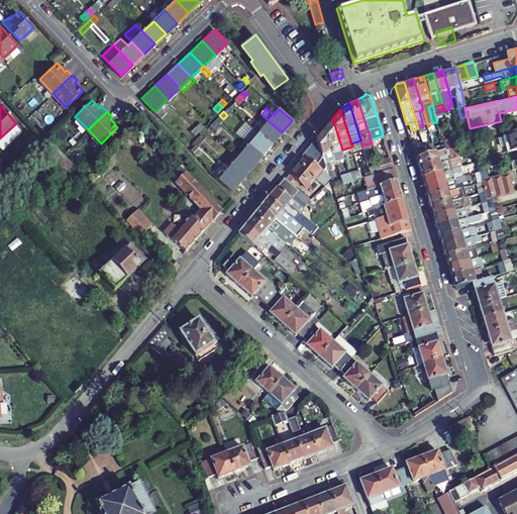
[(282,132),(269,121),(262,114),(251,125),(252,126),(259,132),(272,143),(282,132)]
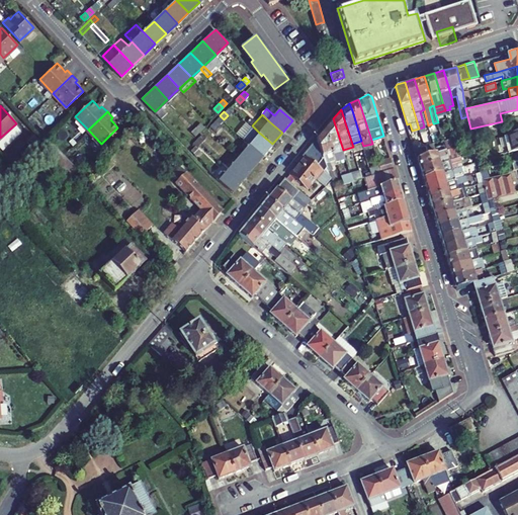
[(224,119),(220,115),(210,124),(214,129),(224,119)]
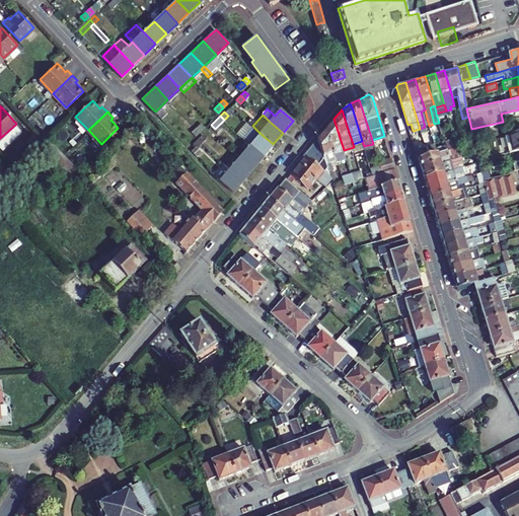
[(344,150),(334,119),(324,128),(336,158),(336,160),(346,157),(344,150)]
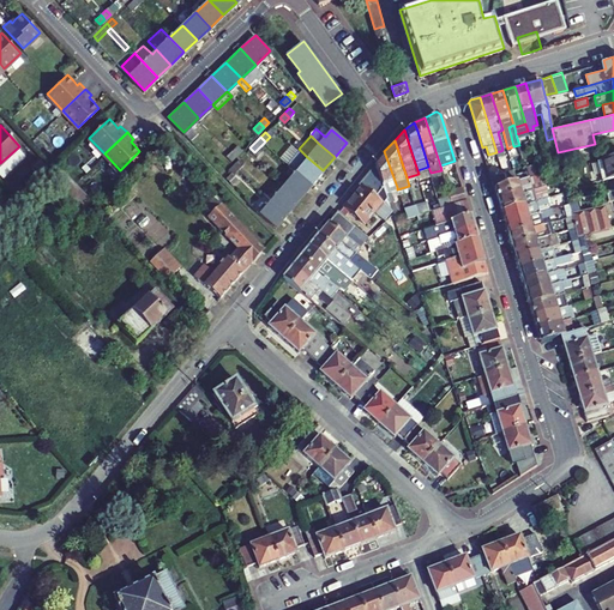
[(242,149),(238,144),(233,150),(238,153),(242,149)]
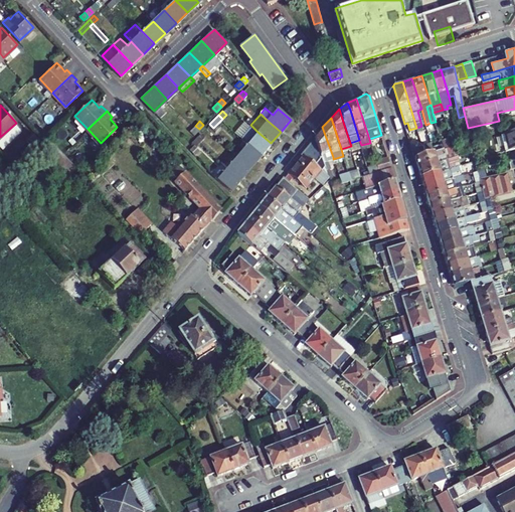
[(199,129),(195,126),(191,130),(194,134),(199,129)]
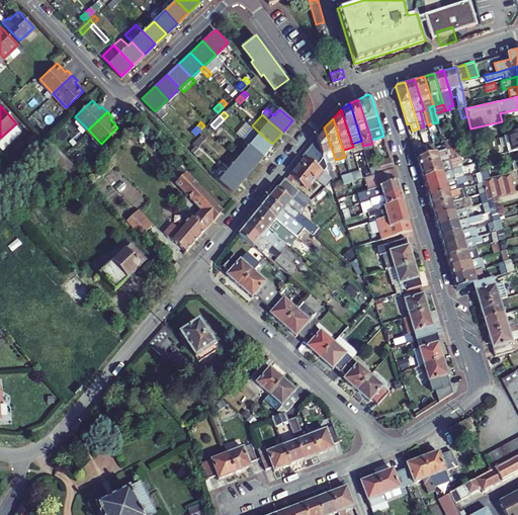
[(272,144),(259,133),(253,126),(243,138),(244,139),(250,145),(263,156),(272,144)]
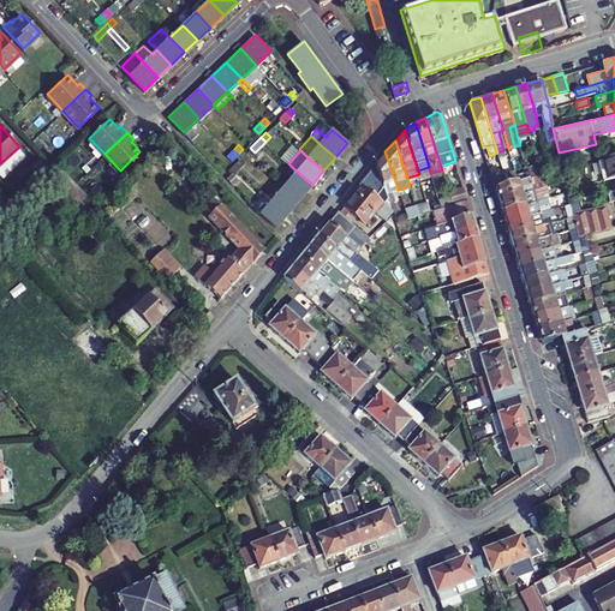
[(398,187),(384,151),(375,163),(382,183),(389,202),(394,199),(393,195),(390,190),(398,187)]
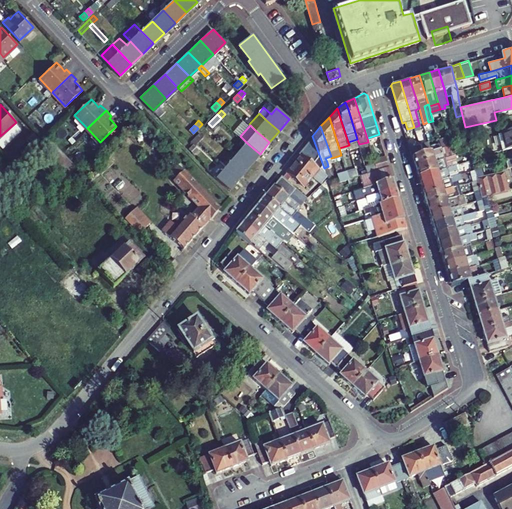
[(502,149),(511,146),(511,128),(499,132),(502,149)]
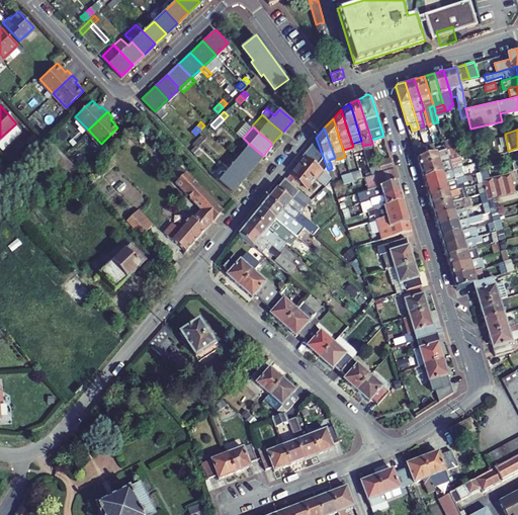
[(206,137),(202,134),(197,138),(201,142),(206,137)]
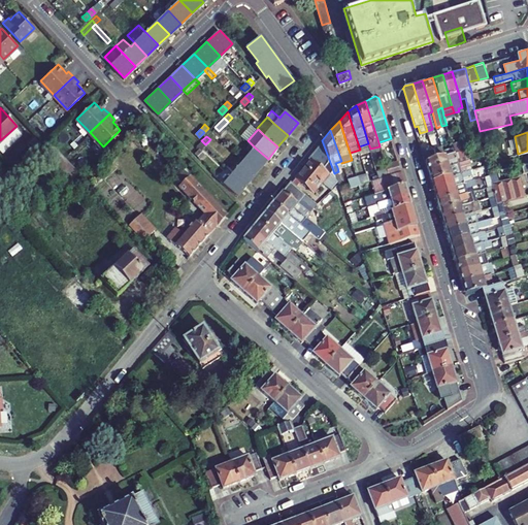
[(205,144),(201,140),(197,144),(201,149),(205,144)]
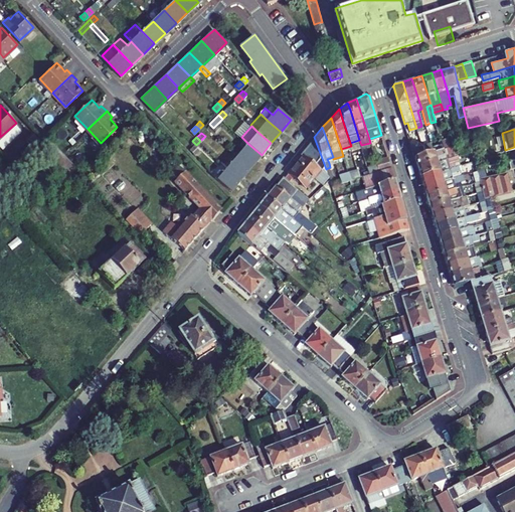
[(324,163),(320,153),(314,137),(301,153),(303,155),(289,172),(306,186),(324,163)]
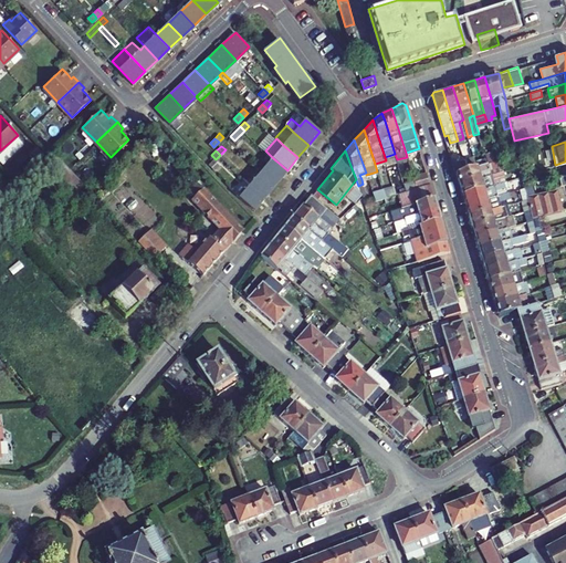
[(287,170),(273,158),(266,152),(255,165),(276,183),(287,170)]
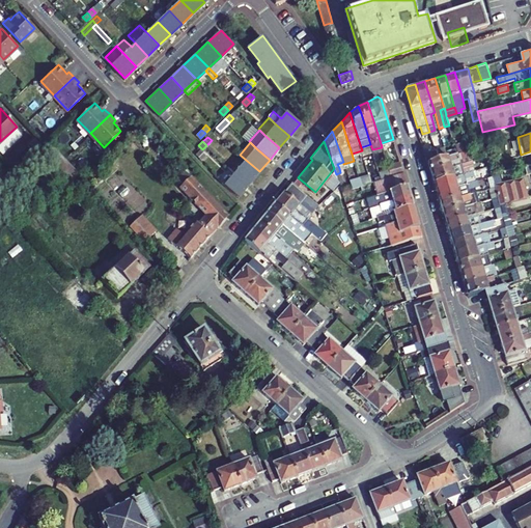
[(446,154),(444,145),(435,148),(435,149),(437,157),(446,154)]
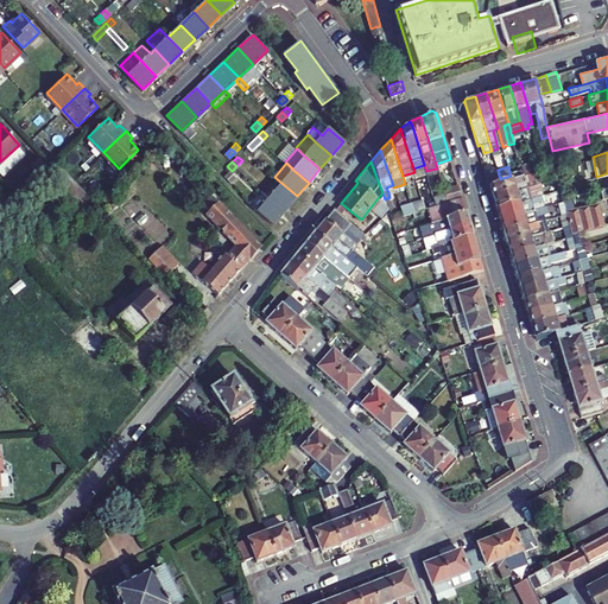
[(81,207),(90,197),(64,170),(55,178),(81,207)]
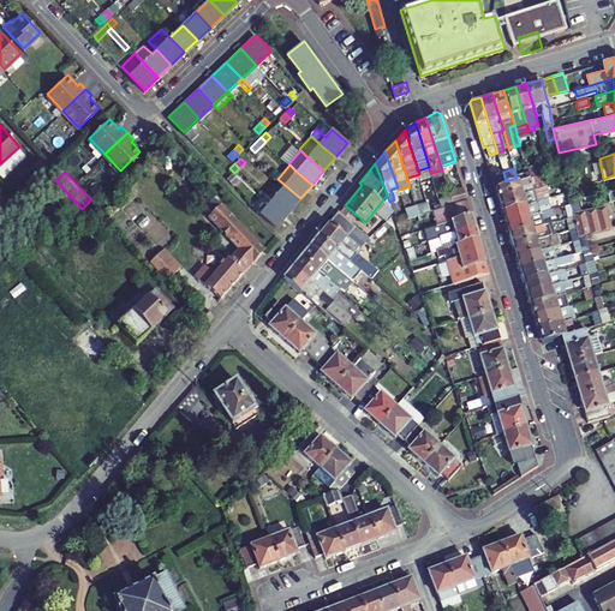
[(539,173),(529,177),(518,180),(506,183),(495,186),(499,198),(547,184),(543,172),(539,173)]
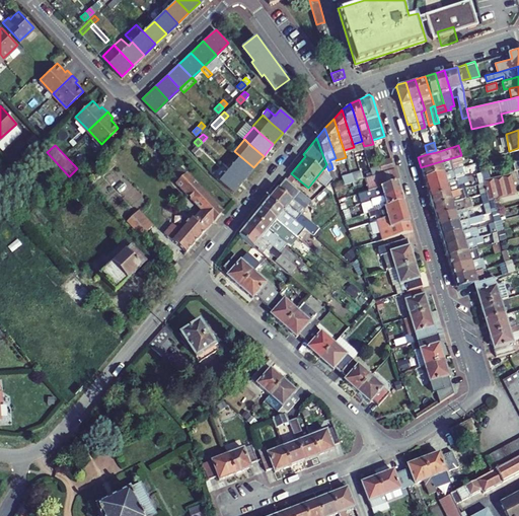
[(427,153),(425,146),(415,149),(418,157),(427,154),(427,153)]
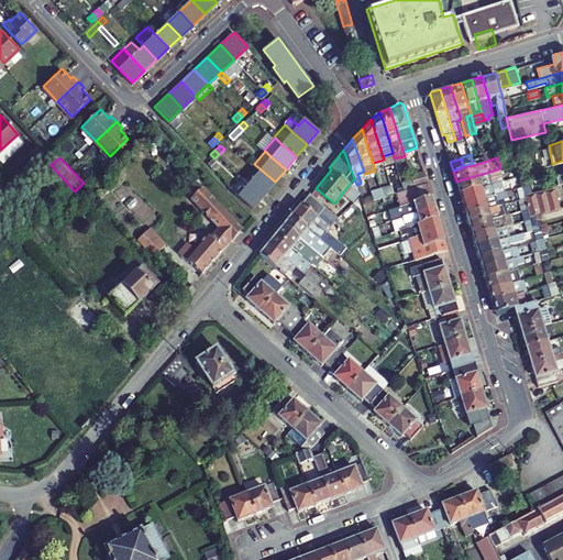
[(275,182),(254,164),(243,177),(264,195),(275,182)]
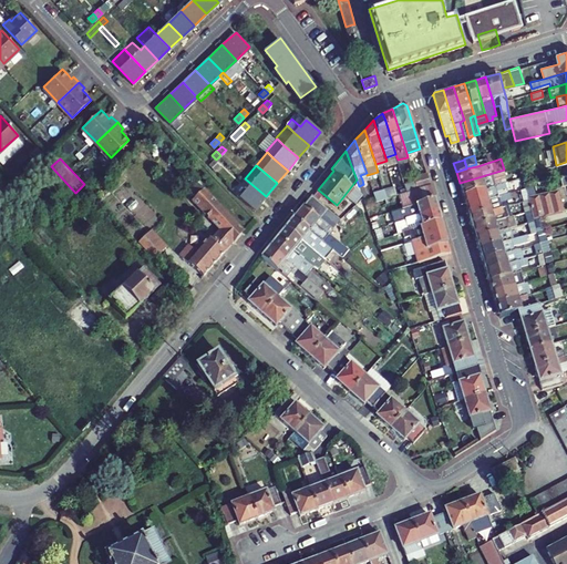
[(504,170),(460,183),(463,194),(501,183),(500,177),(505,176),(504,170)]
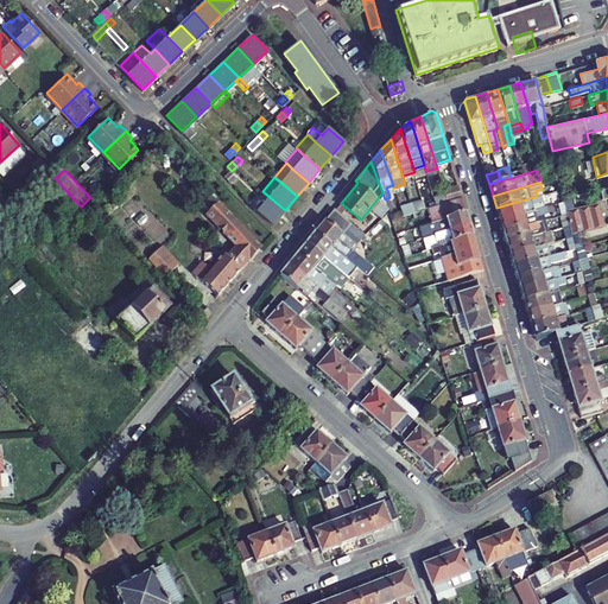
[(461,194),(457,183),(443,188),(444,192),(447,201),(462,196),(461,194)]
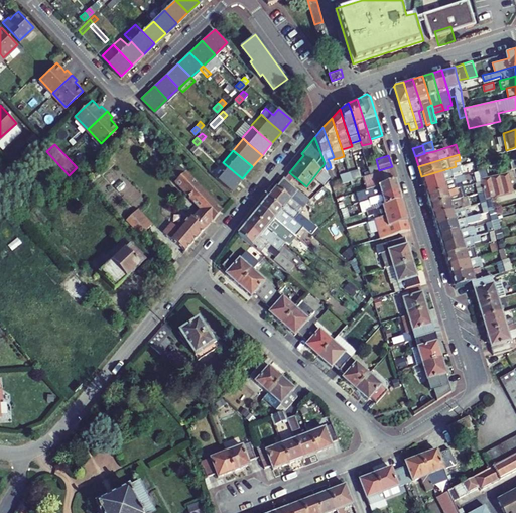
[(242,178),(223,162),(214,173),(219,179),(232,190),(242,178)]
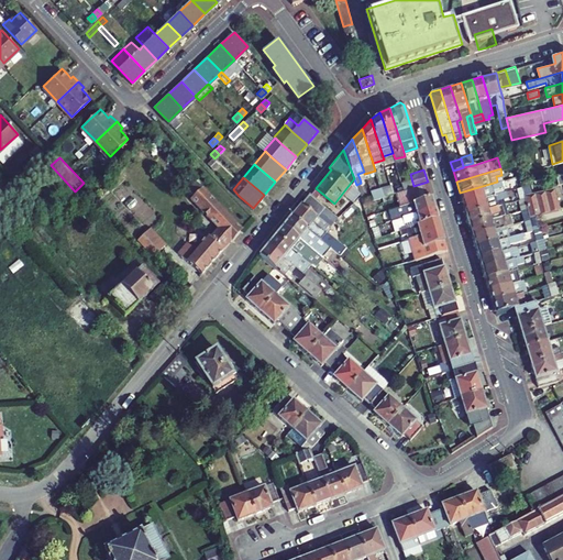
[(414,186),(411,178),(401,182),(404,189),(414,186)]
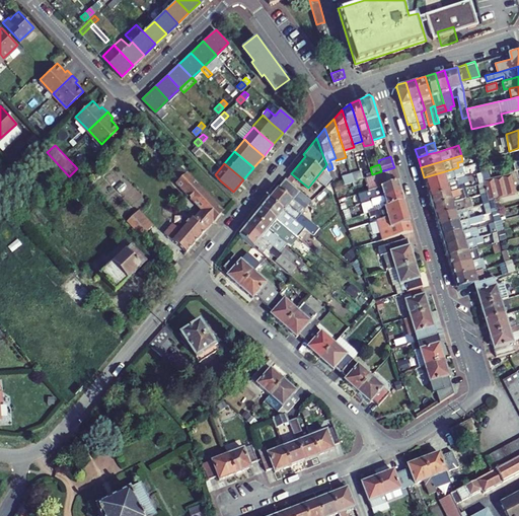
[(222,209),(180,165),(173,173),(178,178),(175,181),(201,208),(213,220),(222,209)]
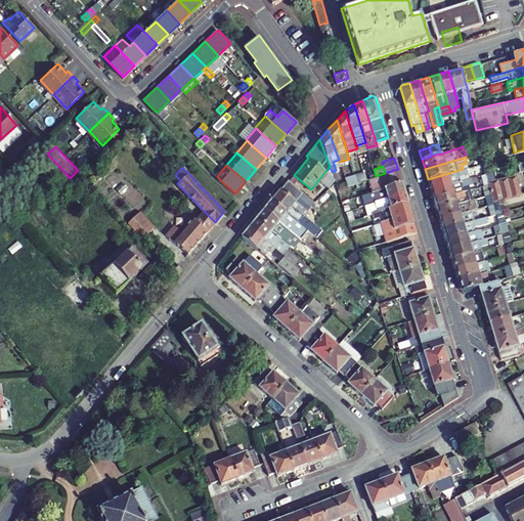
[(463,169),(428,179),(431,189),(461,180),(459,175),(468,173),(466,168),(463,169)]
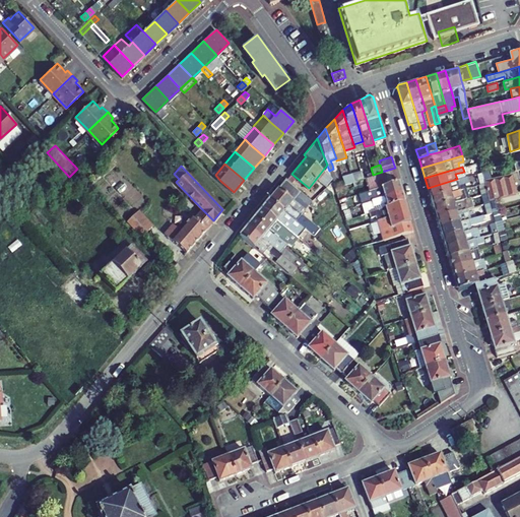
[(373,175),(371,168),(362,171),(364,177),(365,177),(373,175)]
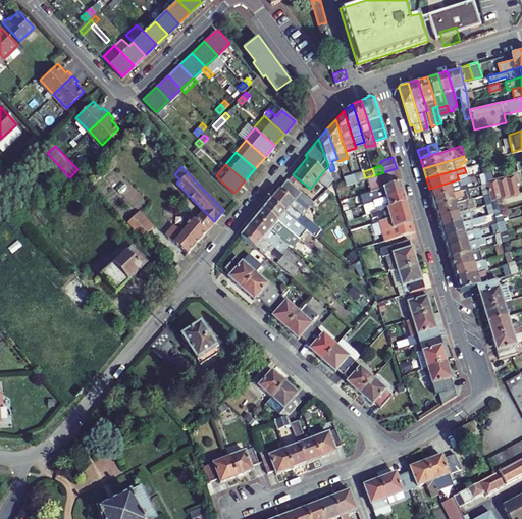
[(397,168),(383,172),(374,175),(366,177),(370,190),(401,180),(397,168)]
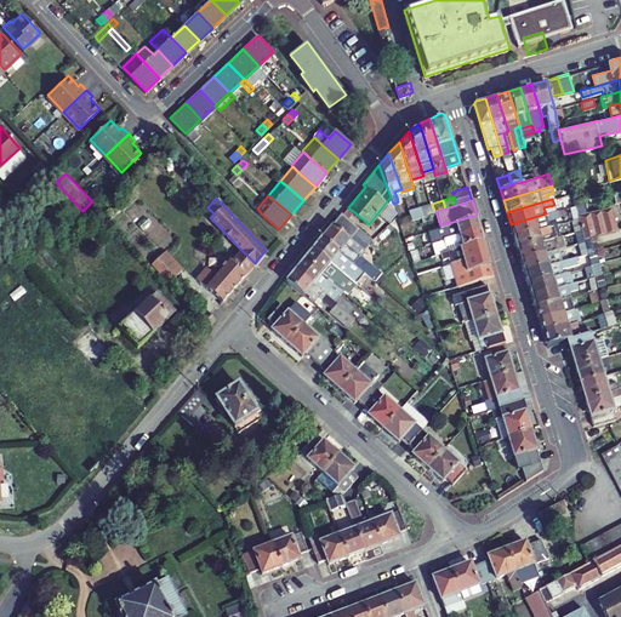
[(434,211),(432,204),(431,201),(420,205),(423,215),(434,211)]
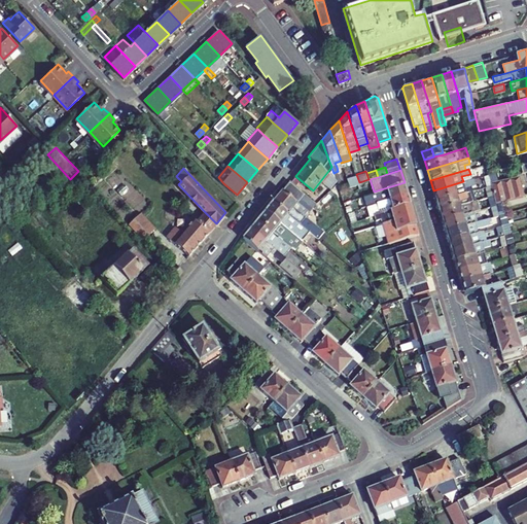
[(359,182),(356,174),(346,177),(349,185),(359,182)]
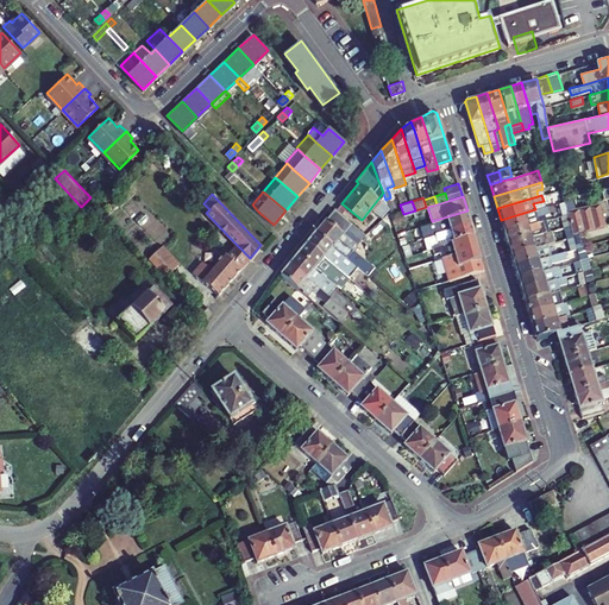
[(606,225),(601,201),(566,209),(567,212),(570,224),(572,232),(606,225)]
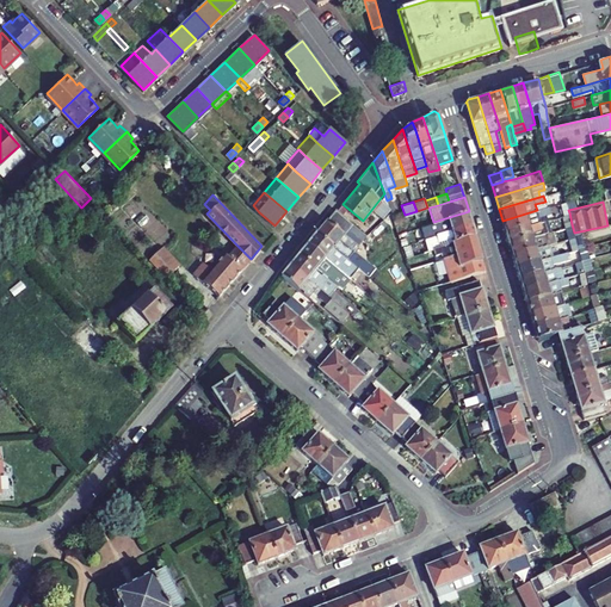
[(537,210),(503,221),(506,231),(544,220),(548,220),(547,214),(551,212),(549,206),(537,210)]
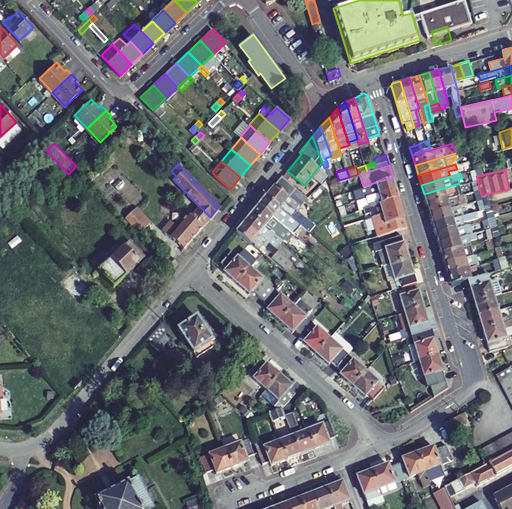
[(296,186),(281,174),(265,194),(300,223),(309,230),(314,223),(297,209),(300,205),(288,195),(296,186)]
